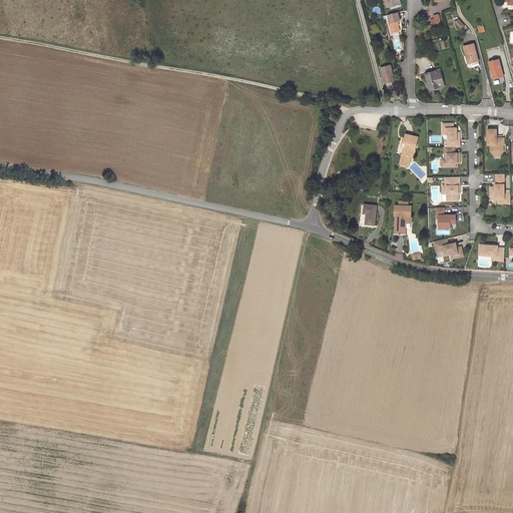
[(399,12),(389,15),(394,33),(400,32),(400,30),(398,21),(401,20),(399,12)]
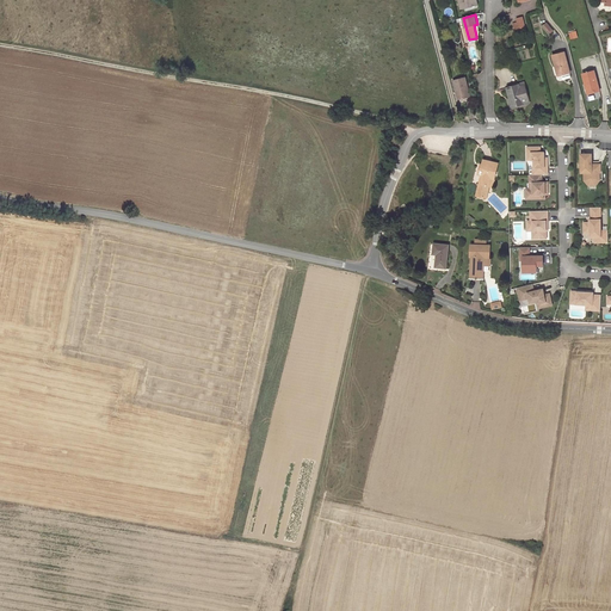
[(568,63),(565,51),(553,55),(559,75),(569,73),(567,63),(568,63)]
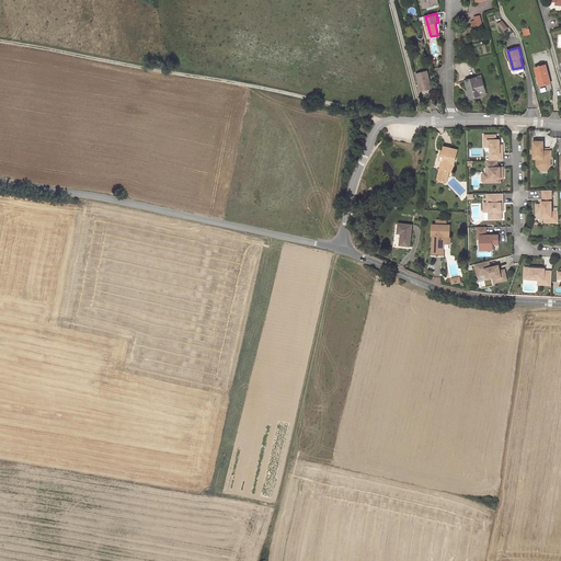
[(546,65),(535,68),(540,87),(551,83),(546,65)]
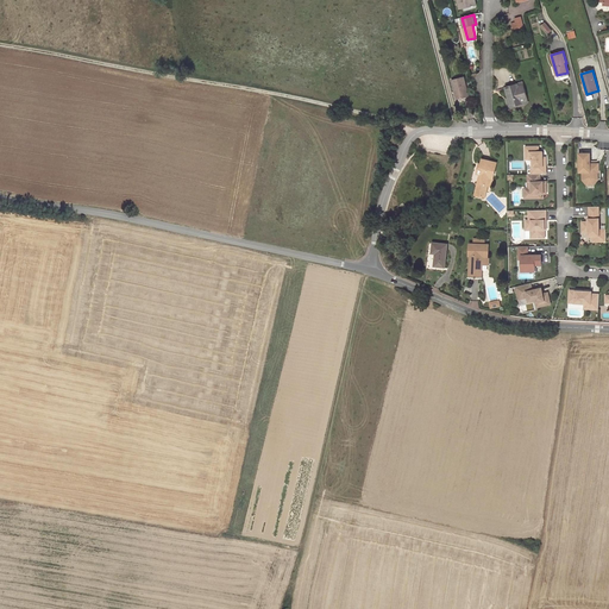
[(452,81),(454,92),(456,92),(458,99),(468,96),(466,89),(468,89),(464,77),(452,81)]
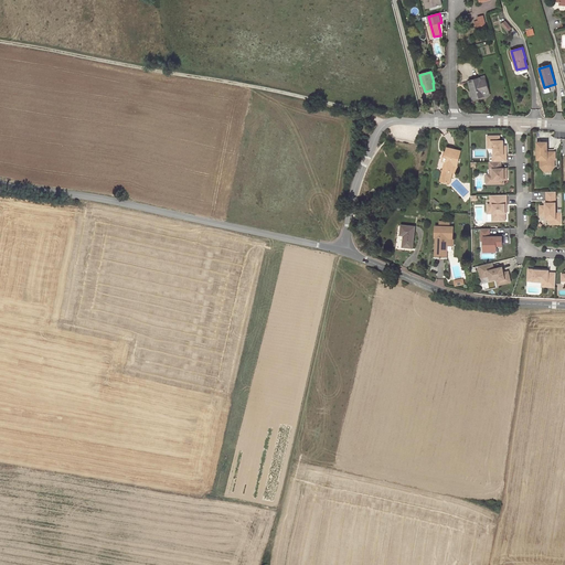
[(480,77),(468,81),(471,91),(472,91),(475,98),(486,96),(484,94),(483,91),(488,89),(486,78),(481,80),(480,77)]
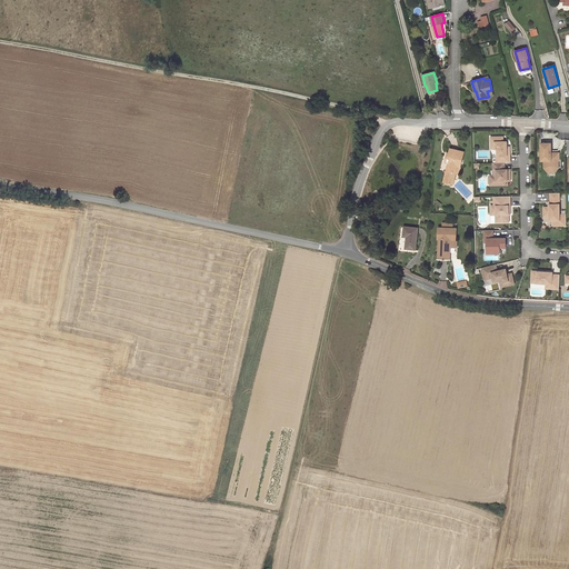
[(497,156),(497,163),(506,163),(511,162),(511,150),(508,150),(508,147),(508,141),(505,142),(505,137),(491,138),(491,142),(496,142),(496,149),(498,149),(498,156),(497,156)]
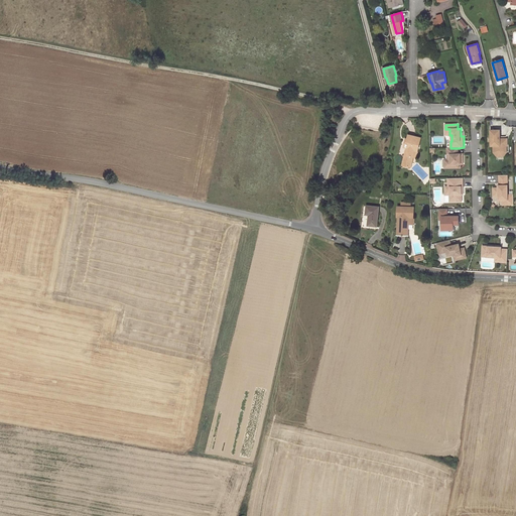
[(500,130),(491,130),(492,146),(494,146),(496,146),(496,151),(499,154),(503,154),(505,151),(505,146),(507,145),(508,145),(508,139),(500,139),(500,130)]
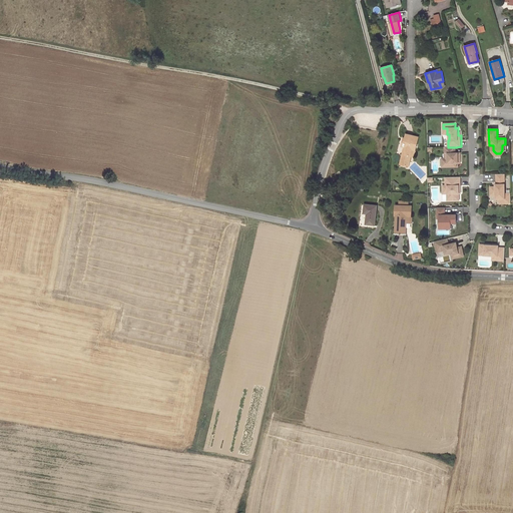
[(419,137),(406,134),(405,138),(404,137),(402,146),(404,147),(400,164),(408,166),(410,155),(409,155),(411,149),(416,150),(419,137)]
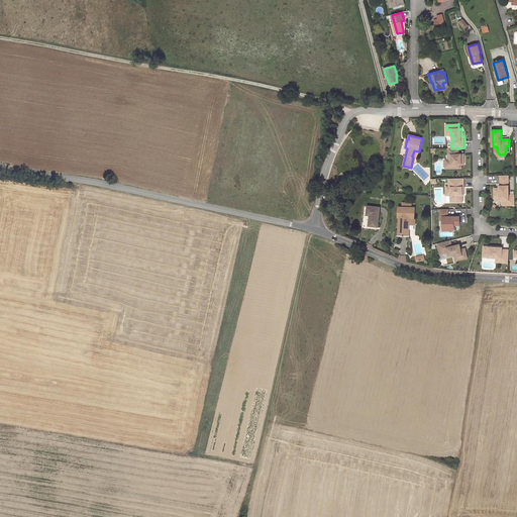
[(508,152),(508,145),(506,146),(506,151),(504,154),(500,154),(497,151),(497,146),(495,146),(495,152),(499,157),(504,157),(508,152)]
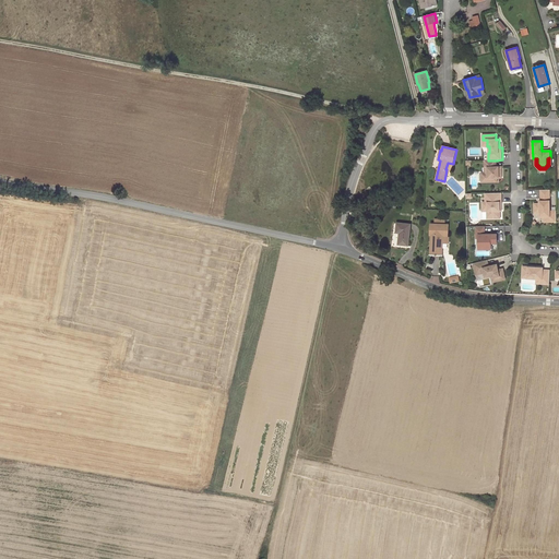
[(488,161),(485,161),(486,167),(488,167),(488,173),(486,173),(485,173),(486,182),(498,182),(498,178),(502,178),(502,171),(500,171),(499,167),(497,167),(497,161),(488,161)]
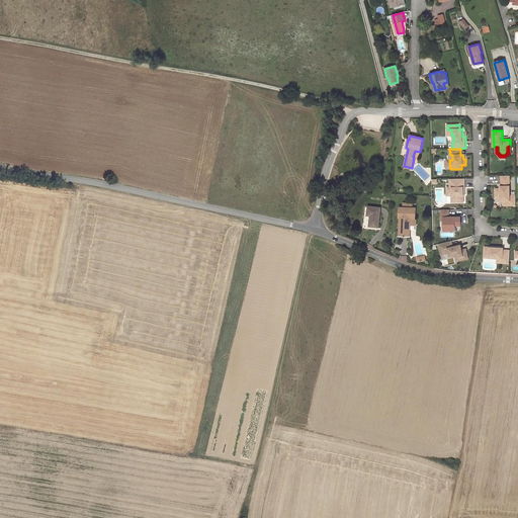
[(510,195),(510,176),(502,176),(502,186),(502,188),(501,188),(496,188),(496,197),(501,197),(501,200),(506,200),(511,200),(510,198),(516,198),(516,195),(510,195)]
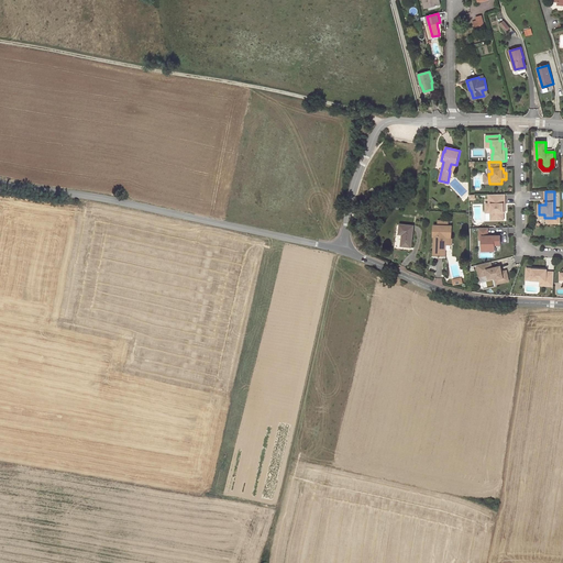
[(506,195),(489,195),(489,203),(486,203),(486,213),(492,212),(495,212),(495,220),(505,220),(505,212),(504,208),(506,208),(506,195)]
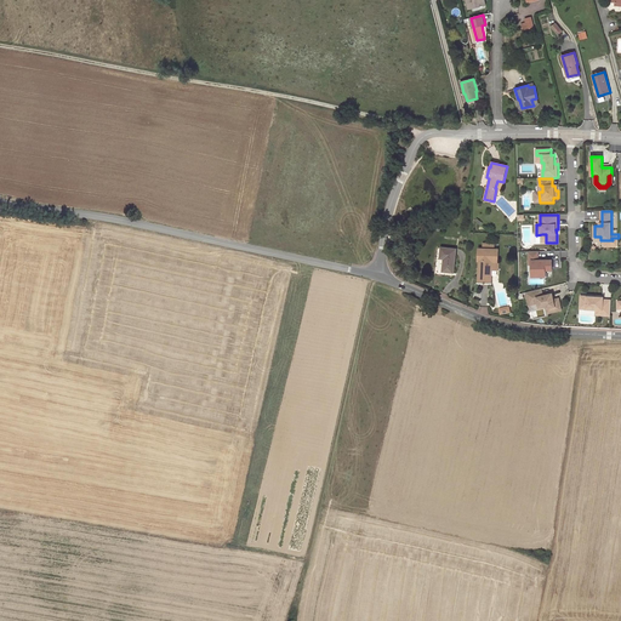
[(456,249),(442,248),(440,258),(444,258),(443,271),(454,272),(456,249)]
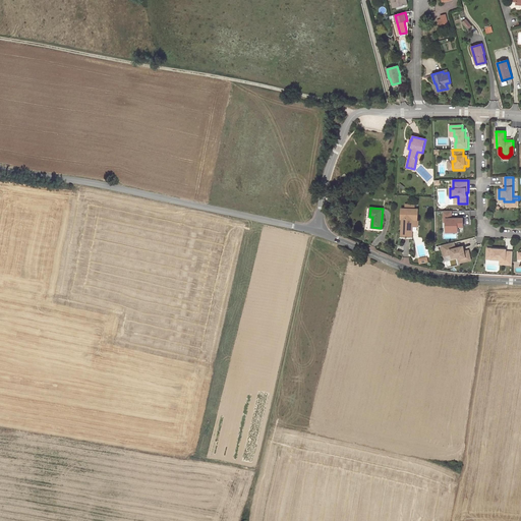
[(418,209),(414,209),(405,209),(402,209),(401,219),(402,220),(402,221),(403,221),(403,224),(402,224),(401,237),(412,237),(413,224),(411,224),(412,220),(417,220),(418,209)]
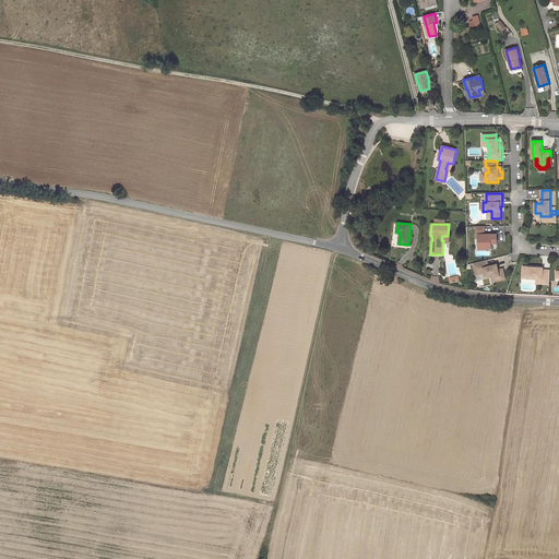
[(486,235),(485,226),(476,226),(477,238),(479,238),(479,244),(482,244),(485,246),(486,249),(492,249),(491,244),(498,244),(498,234),(486,235)]
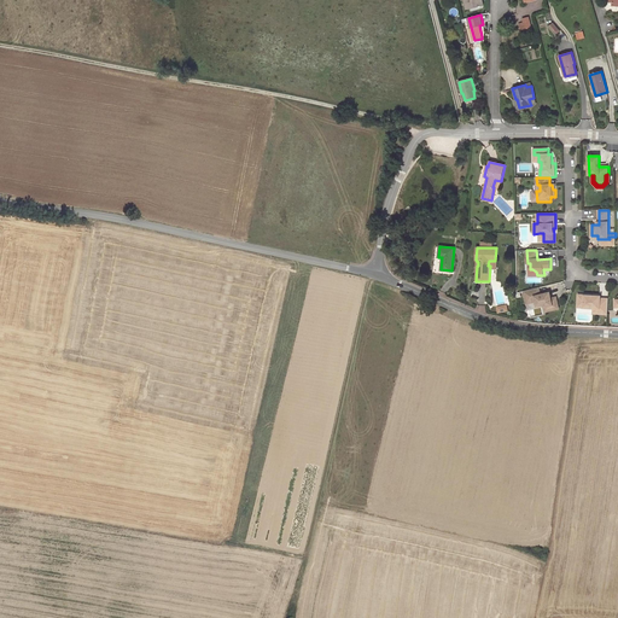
[(538,287),(524,291),(525,299),(535,297),(536,302),(537,307),(544,305),(544,307),(553,305),(554,310),(559,309),(557,297),(552,298),(549,292),(541,295),(538,287)]
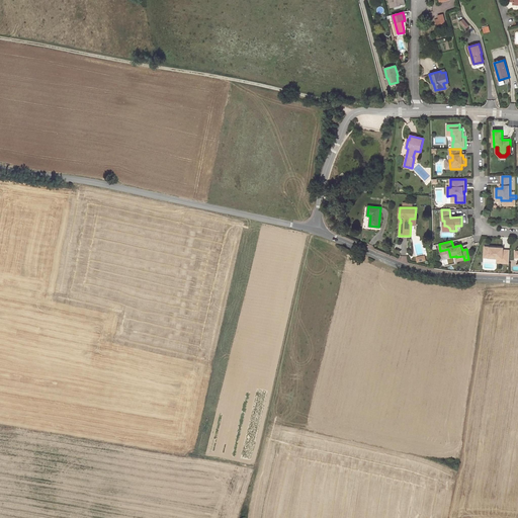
[(510,264),(510,250),(504,250),(504,248),(485,247),(485,250),(490,250),(490,258),(498,258),(498,260),(503,260),(503,263),(510,264)]
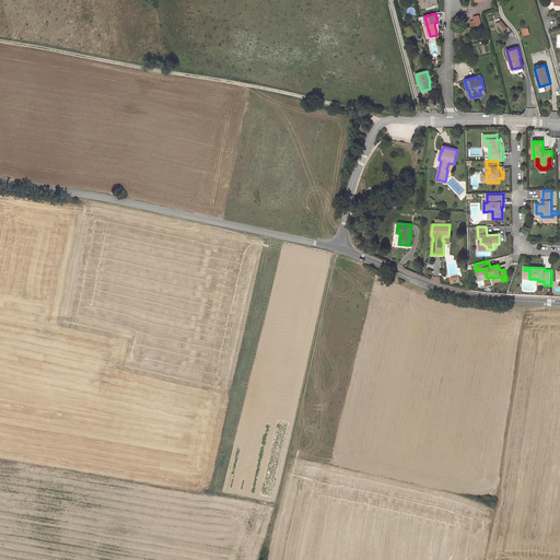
All buildings are outlined.
